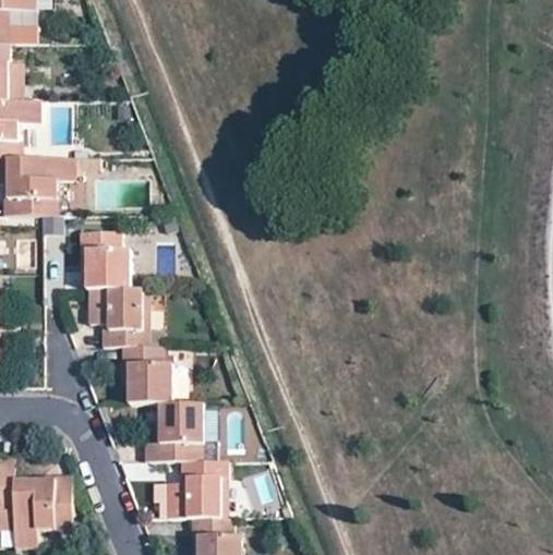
[(0,43),(7,43),(7,10),(32,10),(32,0),(0,0),(0,43)]
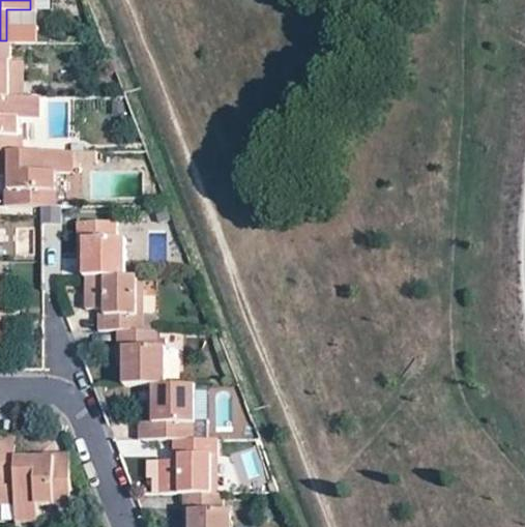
[(19,60),(5,59),(6,96),(20,96),(19,60)]
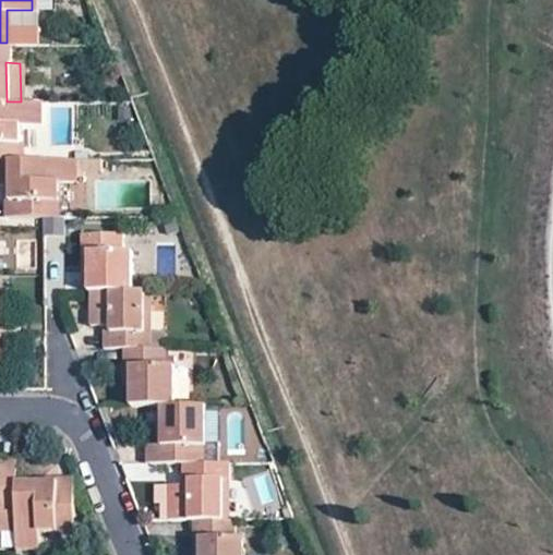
[(37,101),(21,101),(7,101),(0,101),(0,157),(5,158),(16,158),(17,124),(36,124),(37,101)]
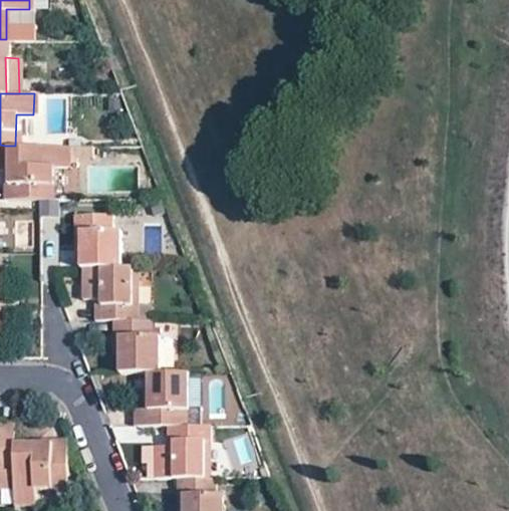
[(67,145),(15,146),(5,146),(5,164),(6,198),(37,198),(51,198),(51,166),(66,167),(67,145)]
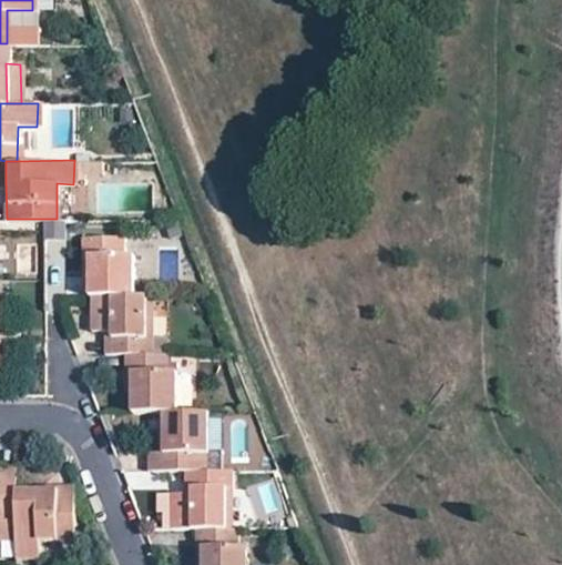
[(84,235),(84,275),(84,294),(88,294),(131,294),(130,254),(122,254),(122,236),(84,235)]
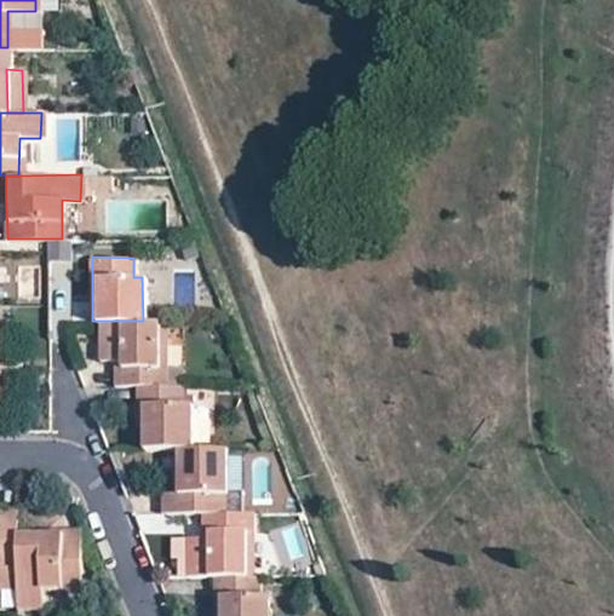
[(162,321),(143,321),(96,321),(95,360),(110,360),(118,360),(118,385),(131,385),(139,385),(164,385),(162,346),(162,321)]
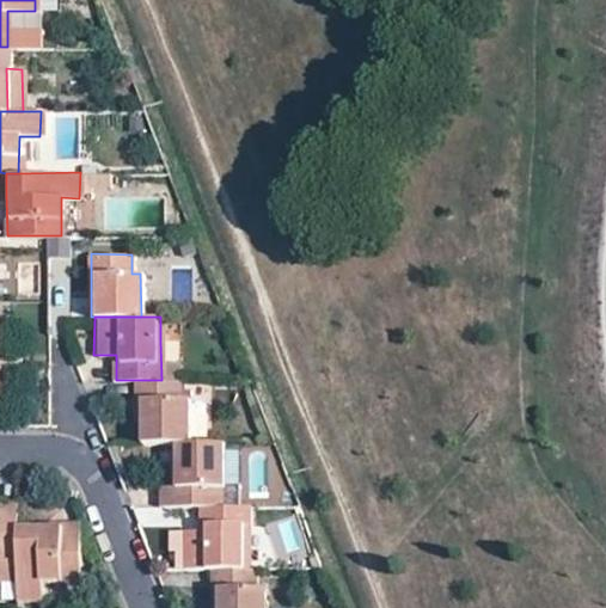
[(175,342),(160,342),(161,380),(175,380),(175,342)]
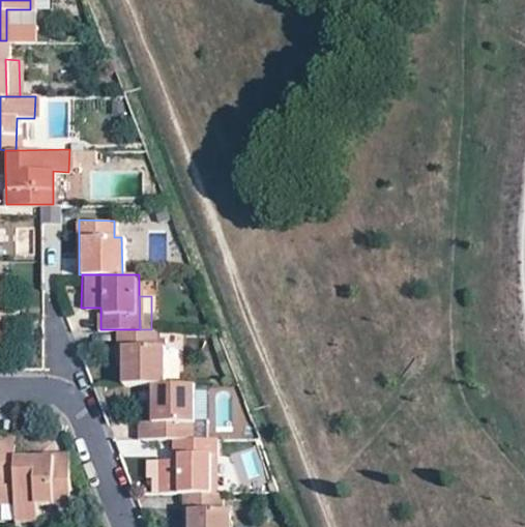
[(153,329),(151,329),(140,329),(119,329),(119,366),(119,383),(149,383),(163,383),(163,346),(153,346),(153,329)]
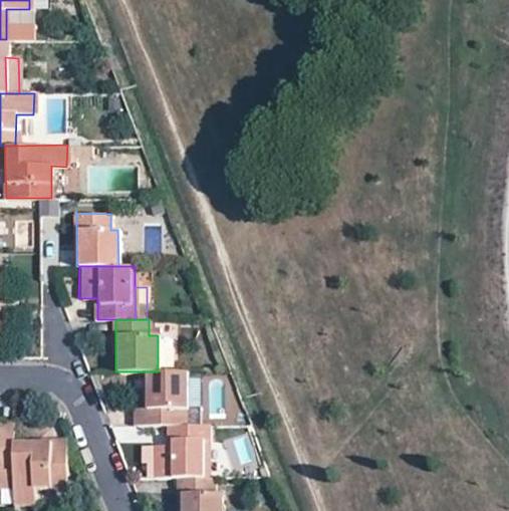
[(186,371),(158,371),(145,371),(144,390),(145,408),(138,408),(130,408),(129,424),(163,424),(170,424),(187,424),(186,371)]
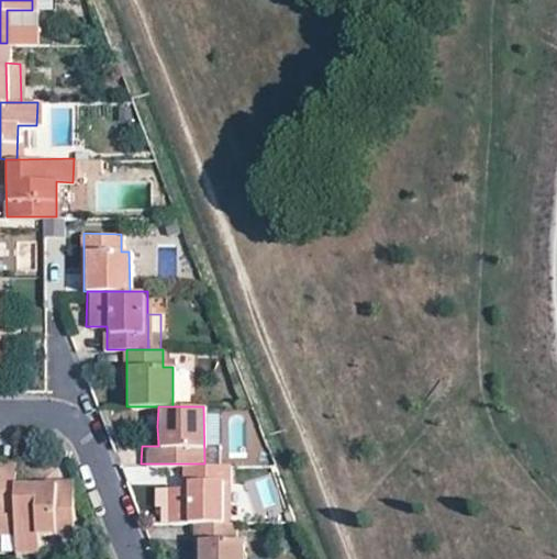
[(11,482),(11,465),(0,464),(0,499),(11,499),(11,482)]
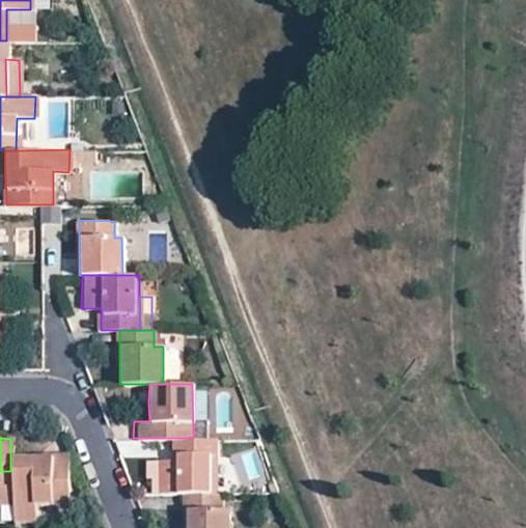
[(208,438),(193,438),(175,438),(175,460),(168,460),(156,460),(156,493),(178,493),(186,493),(208,493),(208,438)]
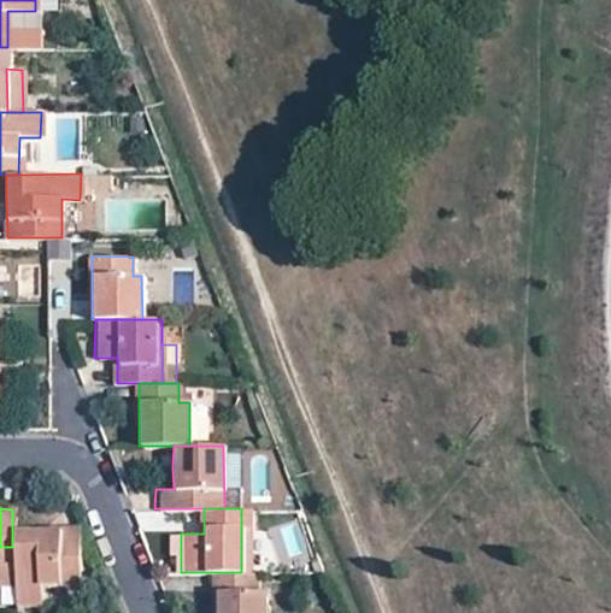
[(57,530),(12,529),(12,547),(12,561),(12,603),(37,605),(37,584),(75,585),(75,530),(57,530)]
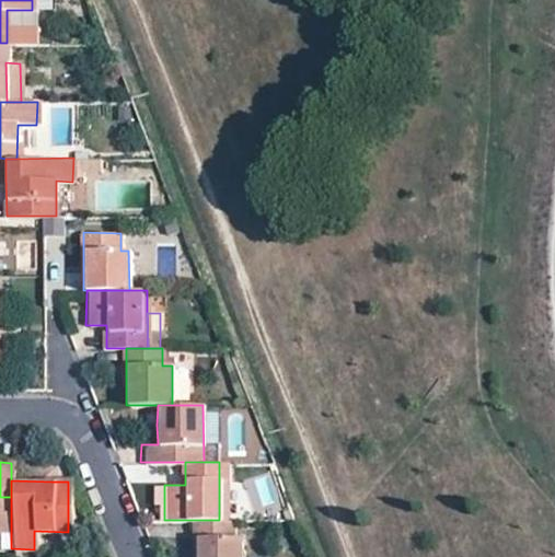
[(0,510),(11,510),(11,497),(0,497),(0,510)]
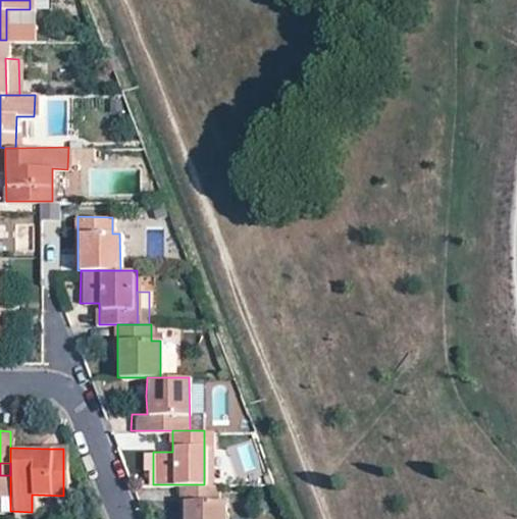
[(216,484),(212,484),(204,484),(183,484),(182,518),(224,518),(225,501),(216,501),(216,484)]
